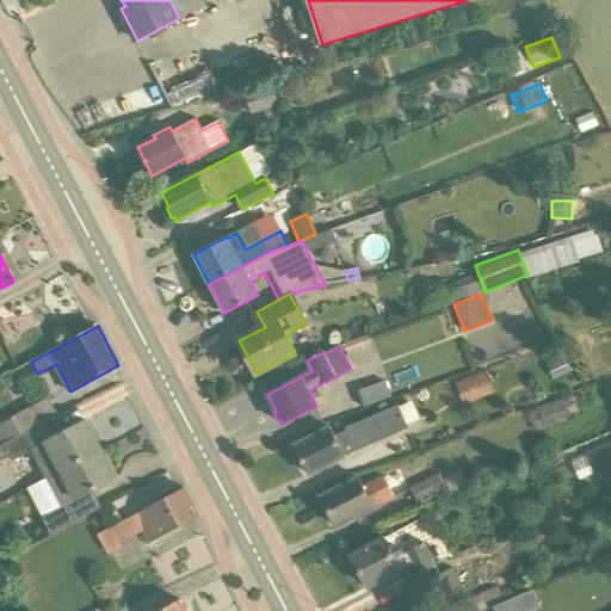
[(554,380),(572,371),(566,358),(547,366),(554,380)]
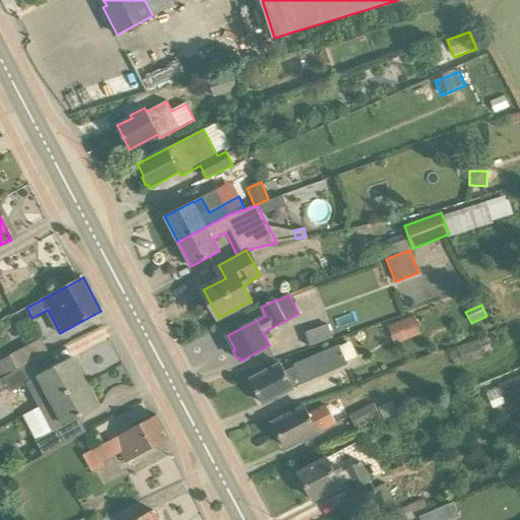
[(415,318),(388,328),(394,342),(420,332),(415,318)]
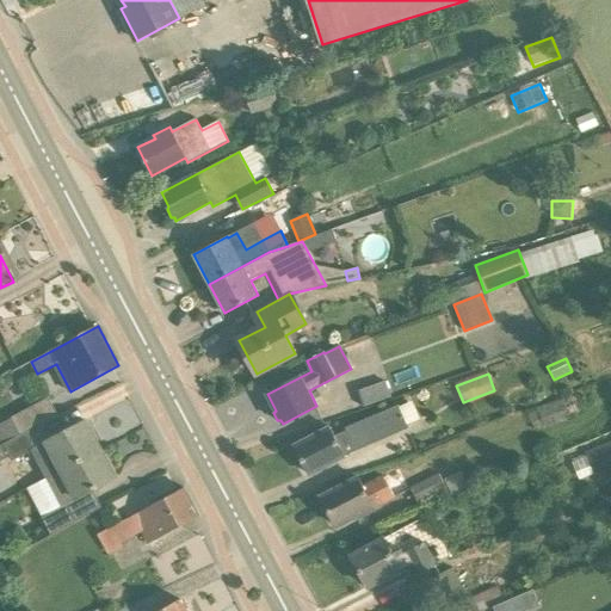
[(386,381),(359,392),(365,408),(392,399),(386,381)]
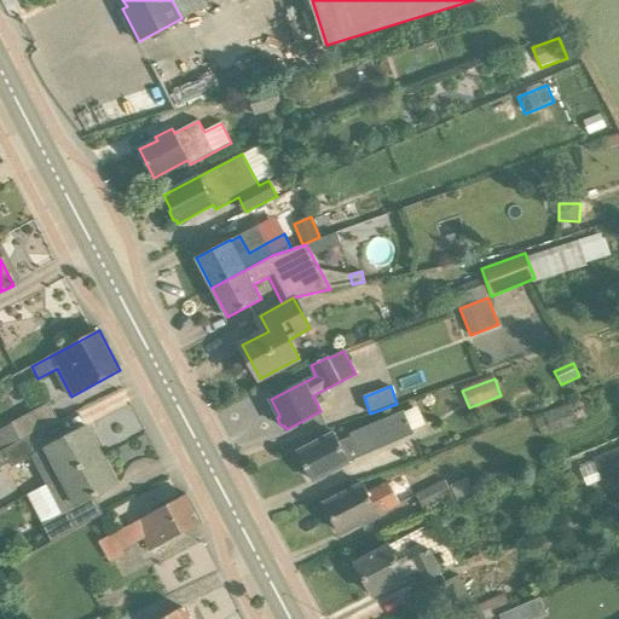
[(0,445),(4,451),(30,437),(59,422),(50,404),(0,431),(0,445)]
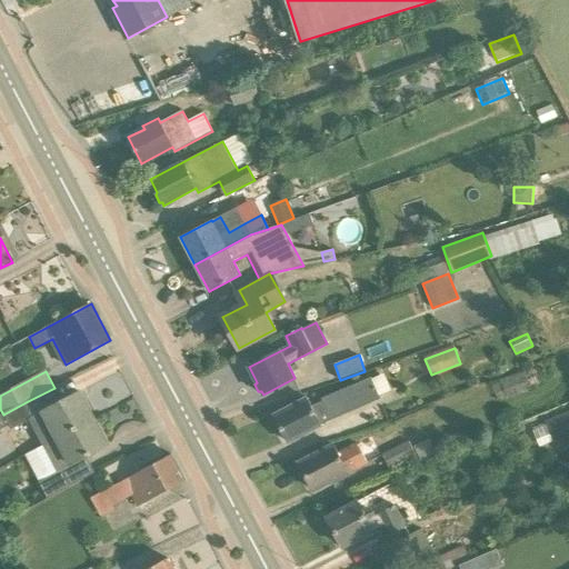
[(526,371),(502,380),(510,399),(532,389),(526,371)]
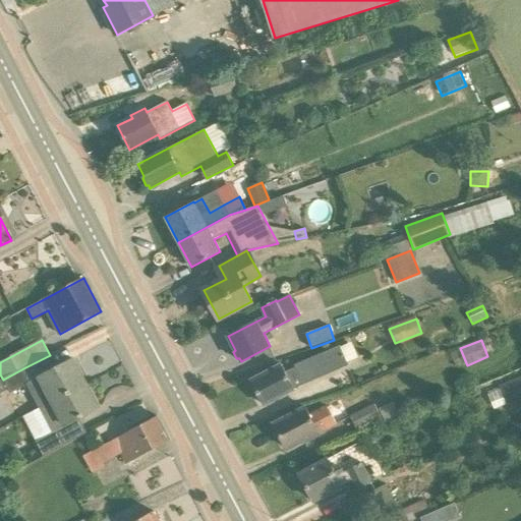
[(251,381),(264,404),(296,387),(348,364),(340,346),(295,364),(296,367),(286,371),(282,365),(251,381)]
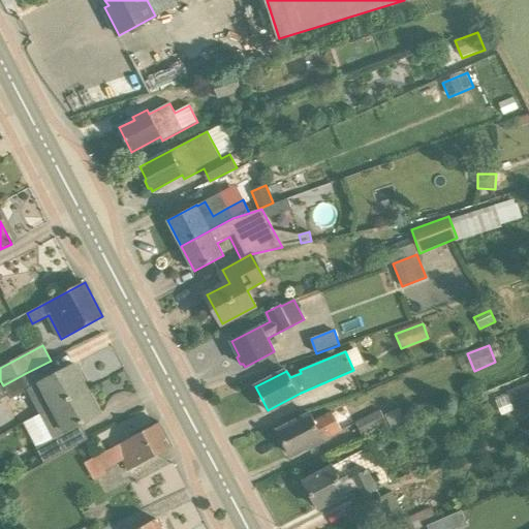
[(26,373),(3,385),(0,386),(0,403),(2,406),(29,392),(40,414),(88,389),(74,365),(33,386),(26,373)]
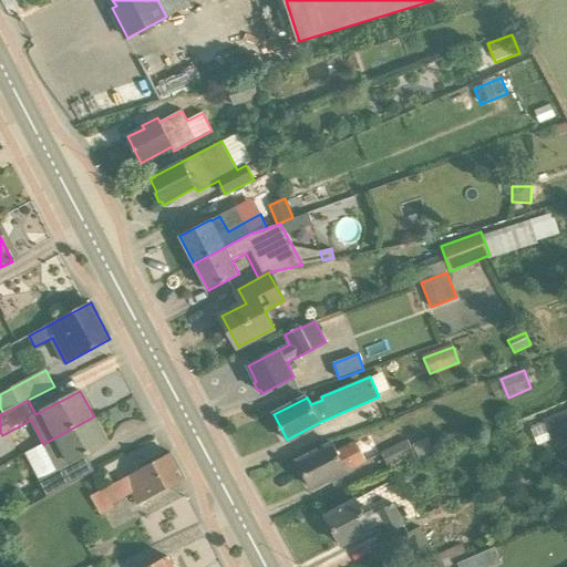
[(566,409),(543,419),(552,441),(566,434),(566,409)]
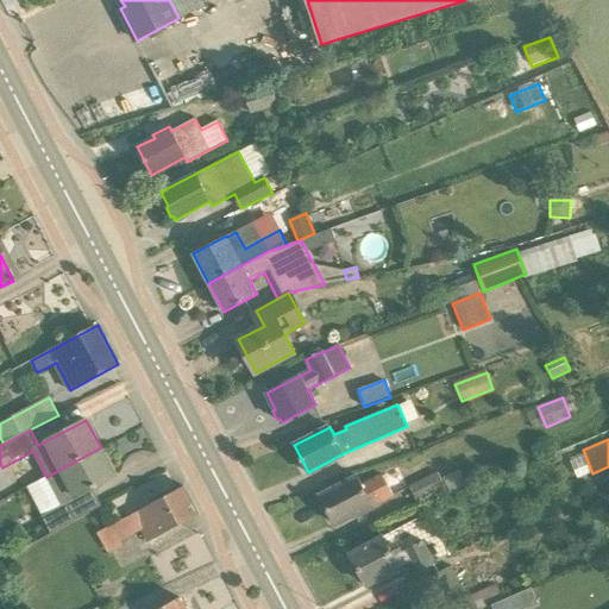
[(101,447),(46,477),(61,504),(93,488),(115,476),(101,447)]
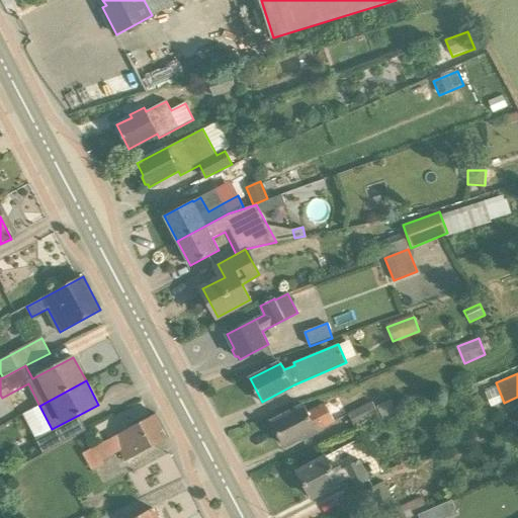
[(317,429),(334,421),(343,416),(336,401),(309,414),(305,405),(273,422),(284,445),(303,437),(304,438),(318,431),(317,429)]
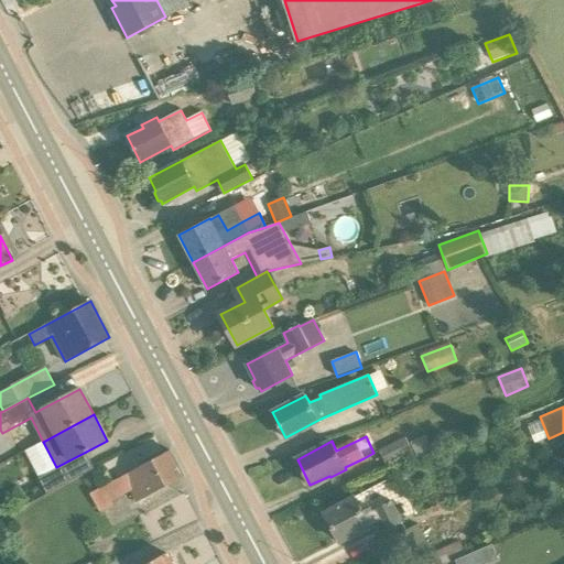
[(405,437),(380,449),(387,465),(413,453),(405,437)]
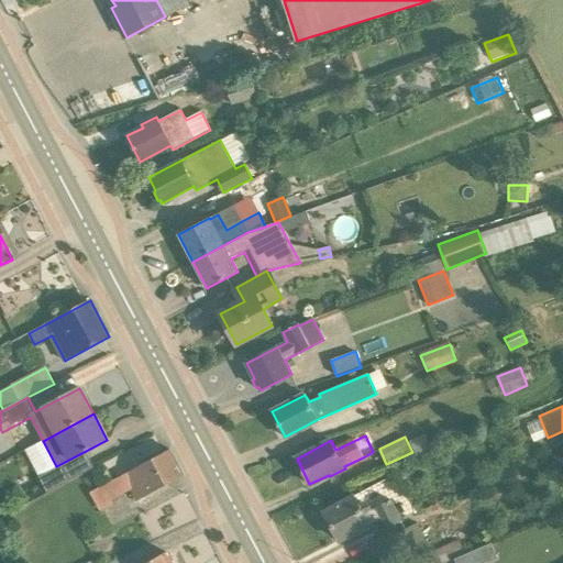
[(169,450),(102,485),(91,490),(101,509),(111,504),(109,499),(131,488),(138,500),(184,476),(169,450)]
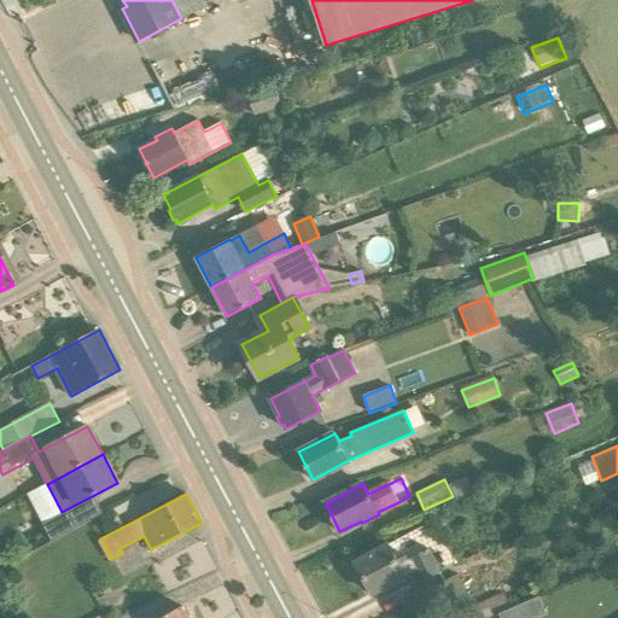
[(77,529),(68,512),(44,525),(52,542),(77,529)]
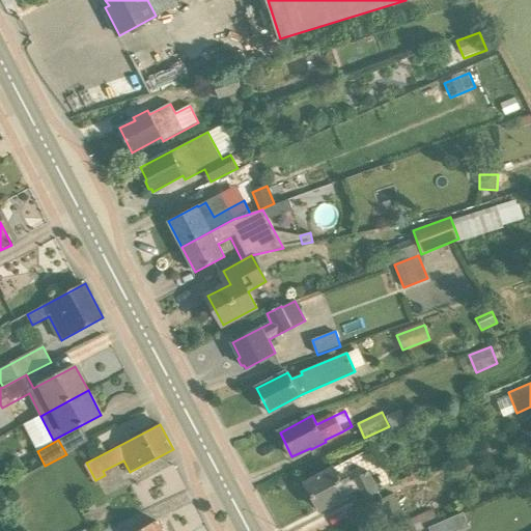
[(335,468),(306,483),(319,510),(348,495),(347,494),(359,488),(364,499),(379,492),(367,471),(353,478),(354,480),(344,485),(335,468)]
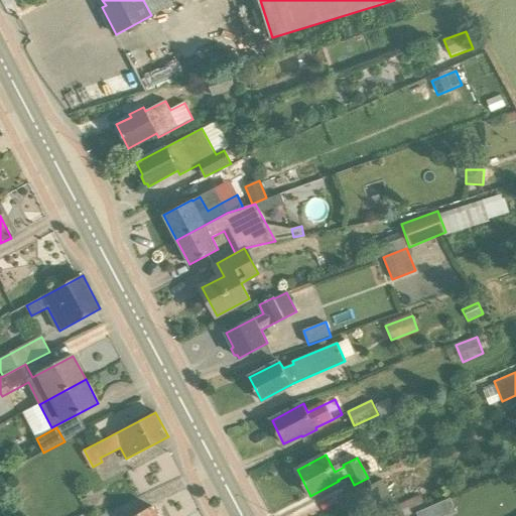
[(381,480),(358,492),(365,505),(388,493),(381,480)]
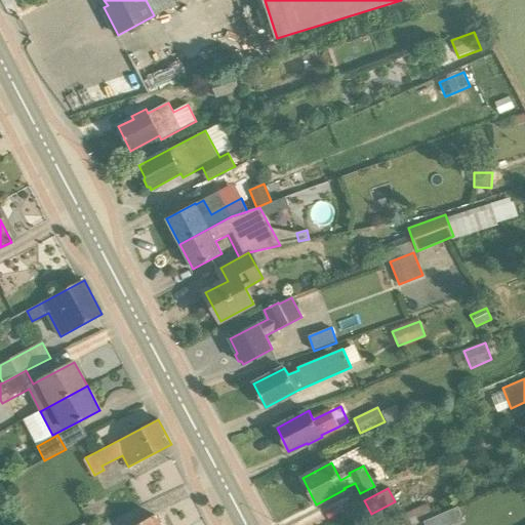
[(458,508),(446,512),(451,524),(452,524),(463,520),(458,508)]
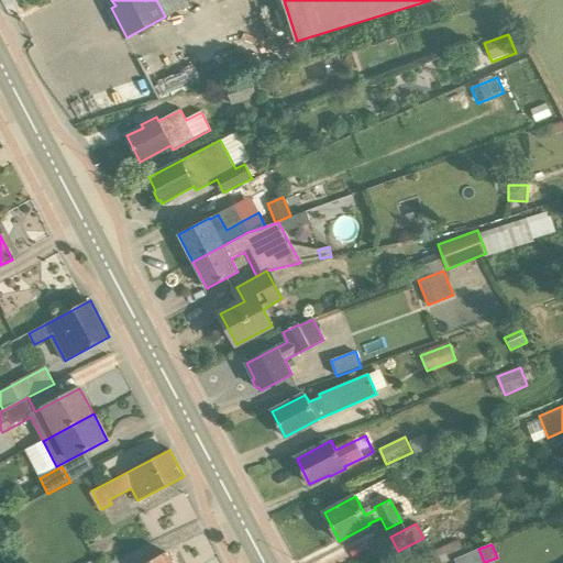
[(172,562),(166,552),(144,562),(172,562)]
